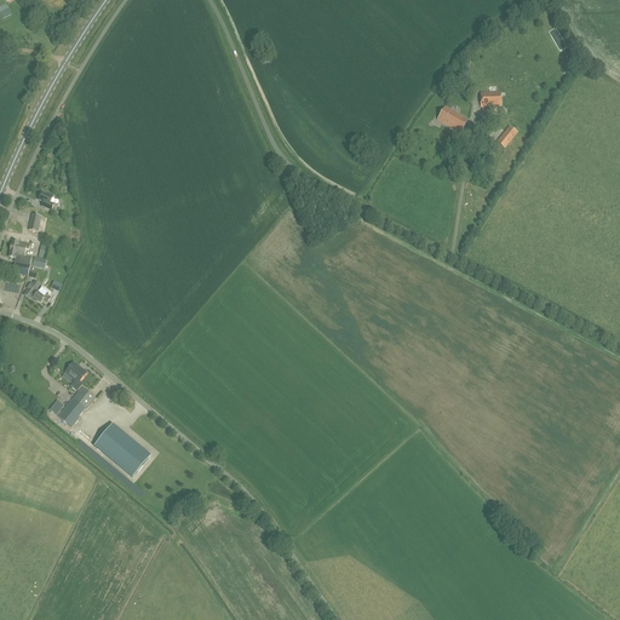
[(481,93),(482,108),(501,107),(501,92),(481,93)]
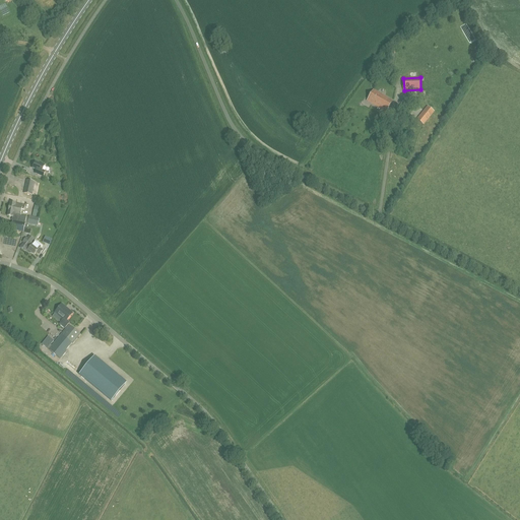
[(386,112),(392,101),(374,89),(367,101),(386,112)]
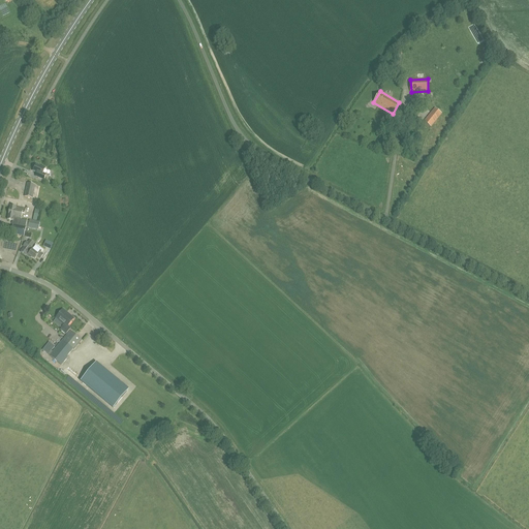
[(434,123),(442,114),(435,107),(425,121),(431,126),(434,123)]
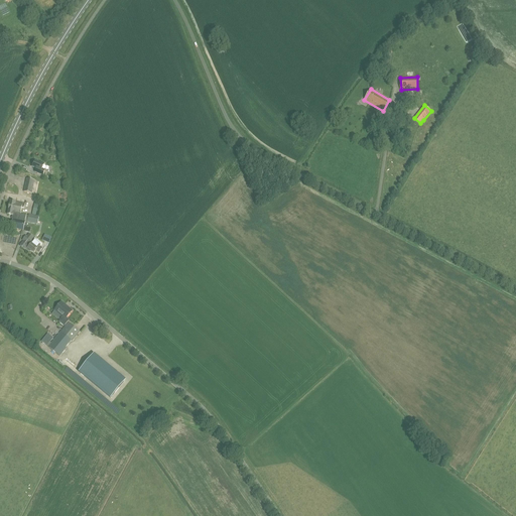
[(32,167),(36,168),(38,169),(36,172),(42,175),(45,170),(42,168),(44,163),(41,162),(40,163),(35,161),(34,162),(33,163),(32,165),(33,166),(32,167)]
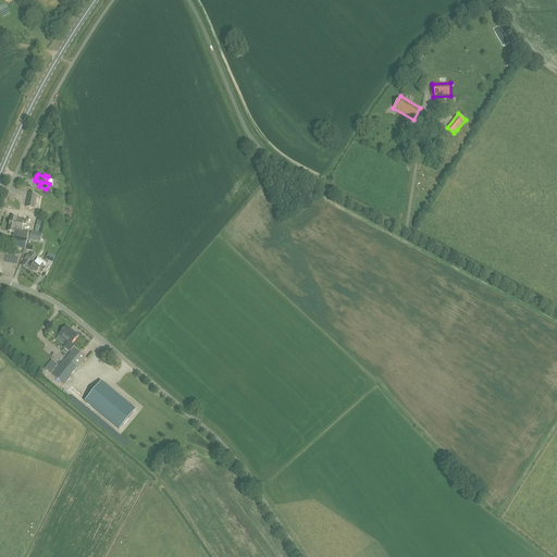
[(35,209),(35,208),(37,195),(28,193),(25,207),(35,209)]
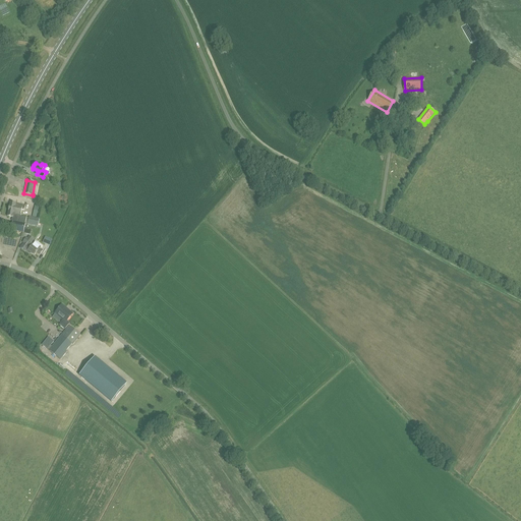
[(16,204),(10,203),(7,216),(14,218),(11,230),(23,232),(26,218),(20,216),(22,210),(24,211),(25,206),(16,204)]
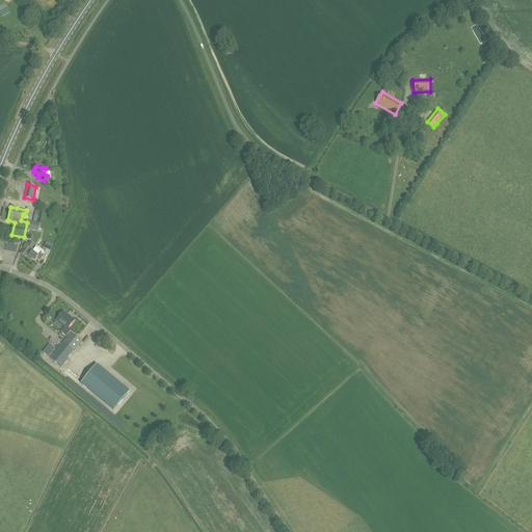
[(38,223),(30,221),(28,229),(36,231),(38,223)]
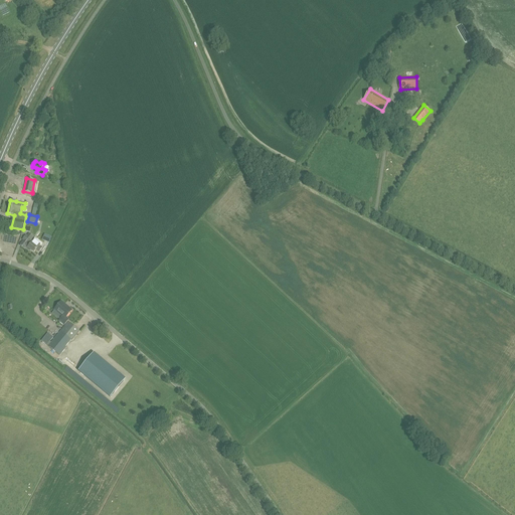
[(50,243),(54,237),(45,232),(42,235),(45,237),(44,239),(50,243)]
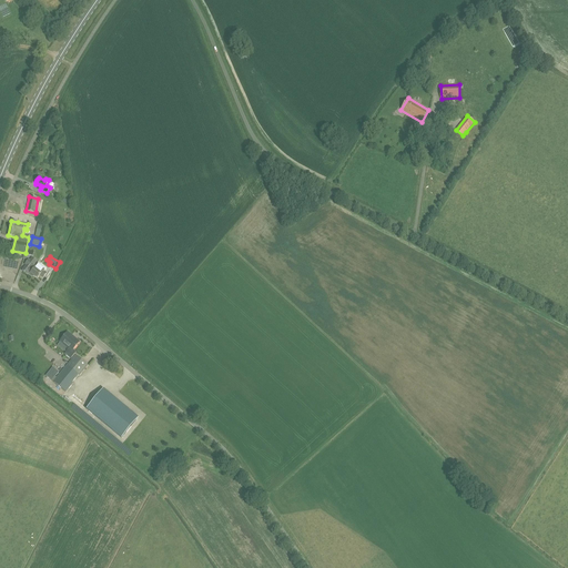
[(37,262),(32,257),(30,261),(29,260),(26,264),(27,265),(23,270),(28,273),(30,274),(31,274),(37,266),(34,264),(37,262)]
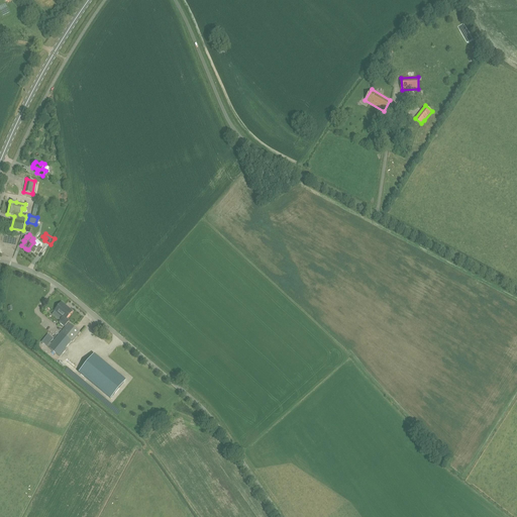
[(33,242),(28,249),(34,253),(36,250),(39,252),(42,248),(39,246),(41,244),(38,242),(36,244),(33,242)]
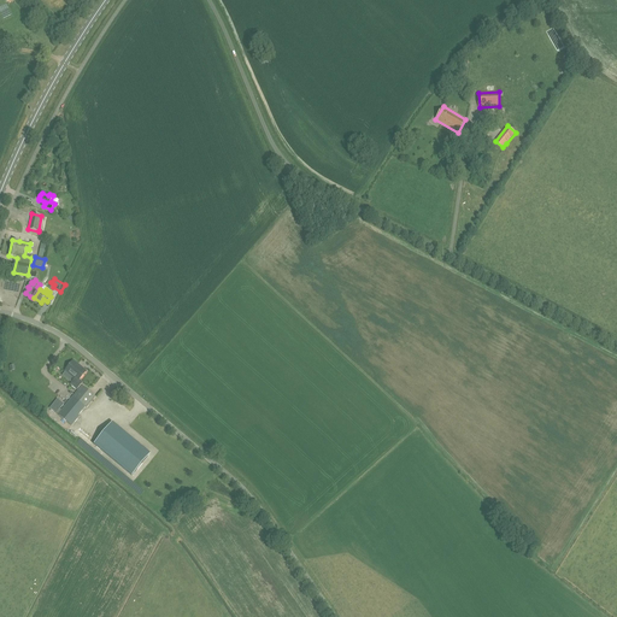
[(74,371),(78,365),(74,360),(65,371),(75,380),(76,377),(75,376),(77,375),(74,371)]
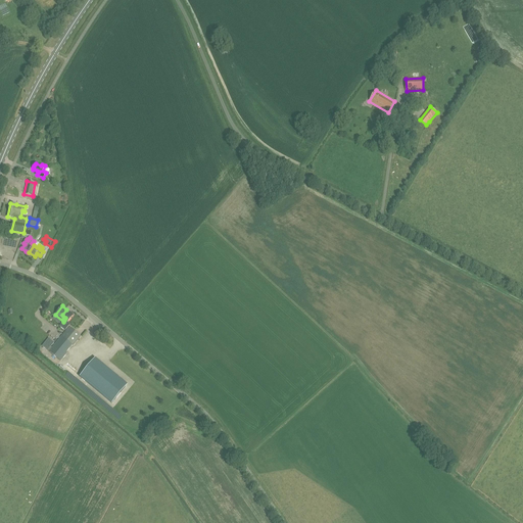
[(74,315),(66,310),(62,315),(65,318),(63,319),(64,320),(63,322),(60,326),(65,330),(69,325),(67,322),(74,315)]
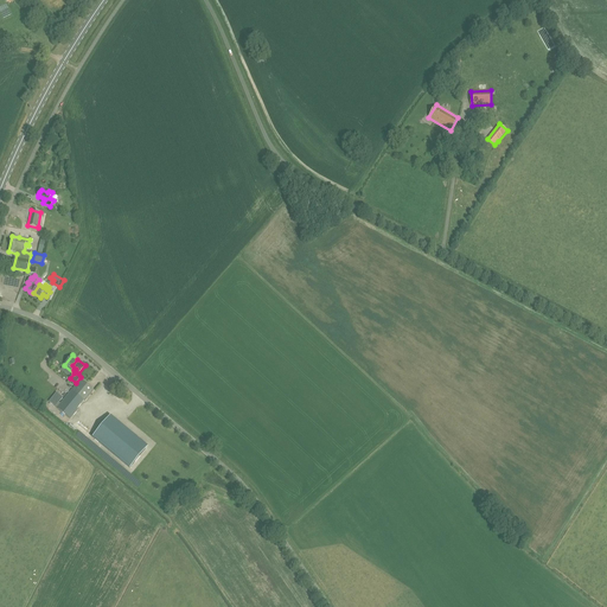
[(57,408),(70,419),(78,410),(77,409),(83,401),(84,402),(94,390),(81,379),(57,408)]
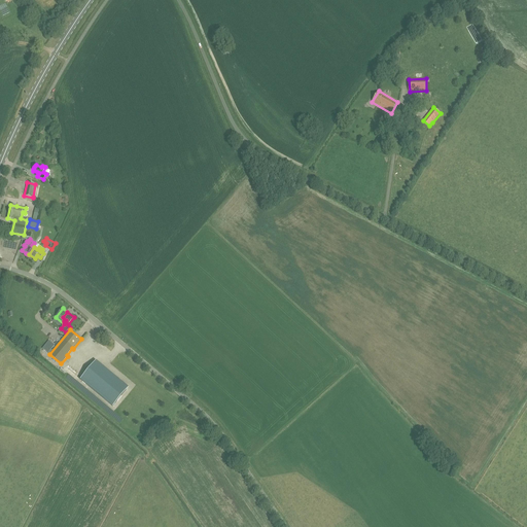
[(48,353),(55,346),(49,341),(42,349),(48,353)]
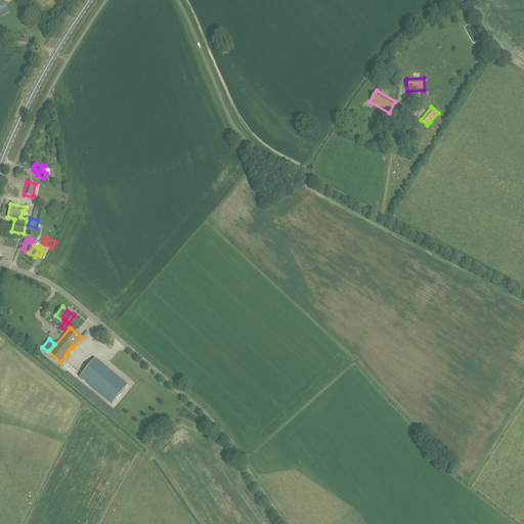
[(94,361),(80,378),(112,404),(126,388),(94,361)]
